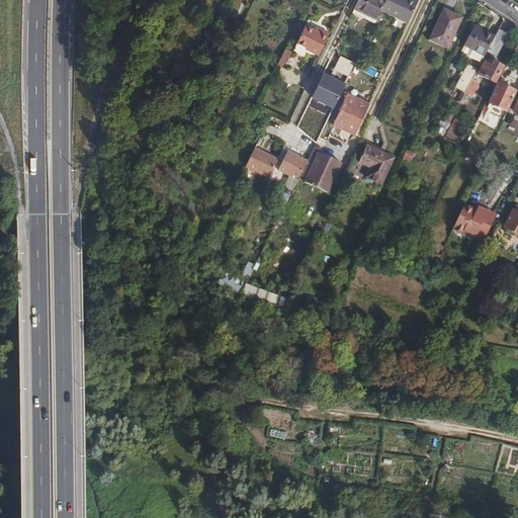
[(380,6),(383,0),(357,0),(353,9),(374,19),(380,6)]
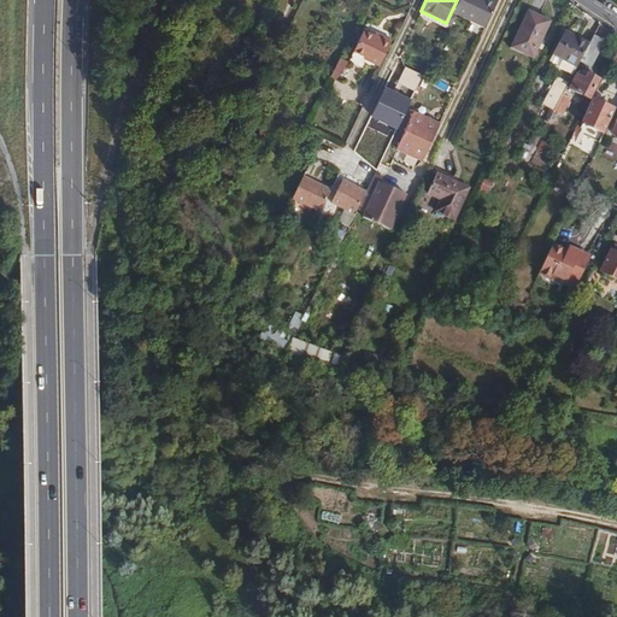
[(457,0),(453,7),(486,23),(492,11),(497,0),(457,0)]
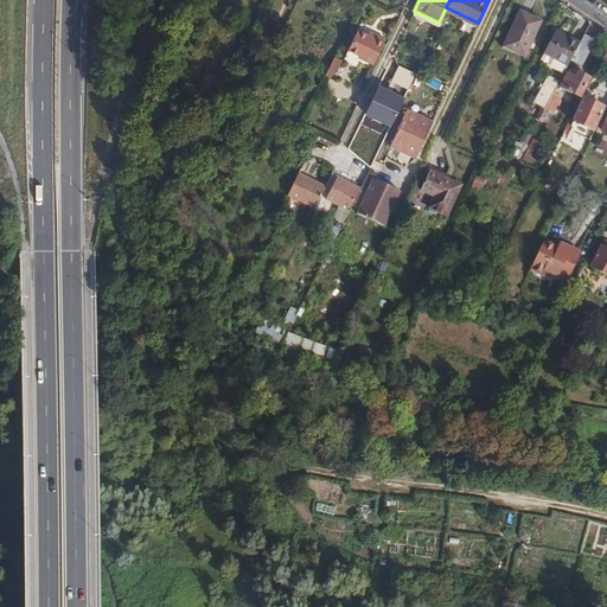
[(521,12),(503,48),(525,59),(543,23),(521,12)]
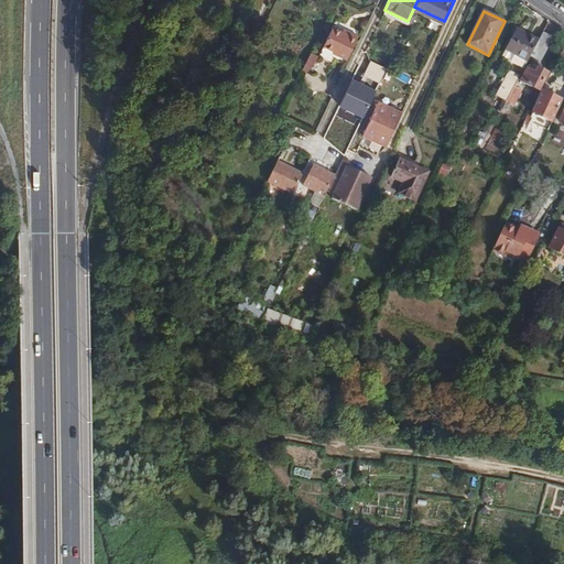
[(343,31),(332,25),(324,43),(347,55),(357,34),(344,26),(343,31)]
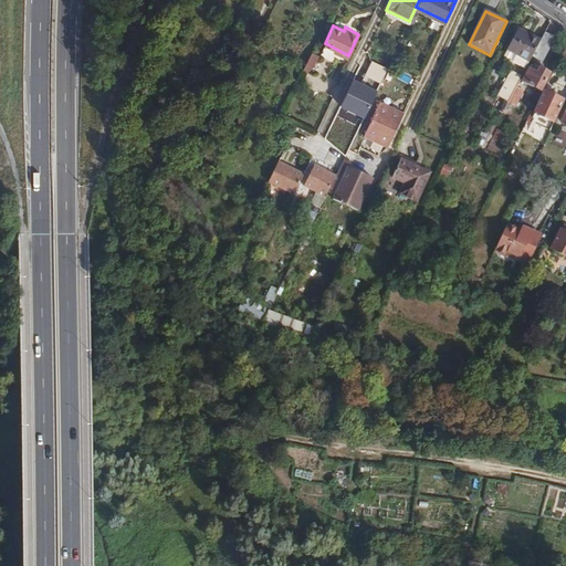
[(521,28),(505,55),(525,67),(532,55),(541,39),(521,28)]
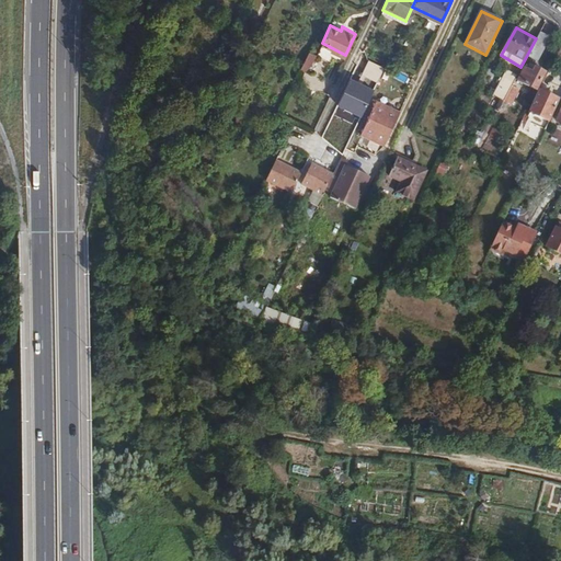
[(536,38),(527,55),(537,60),(550,35),(540,30),(536,38)]
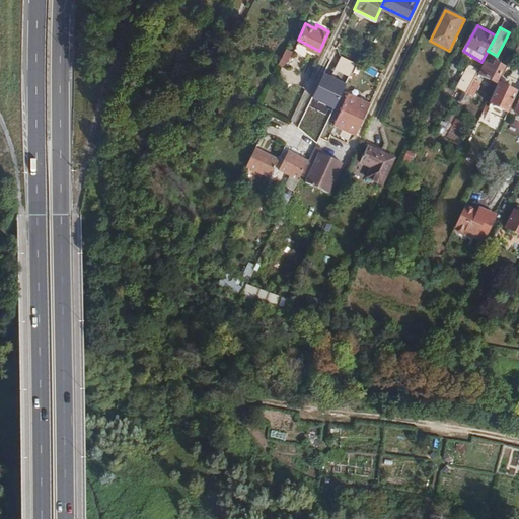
[(294,72),(311,53),(301,44),(284,64),(294,72)]
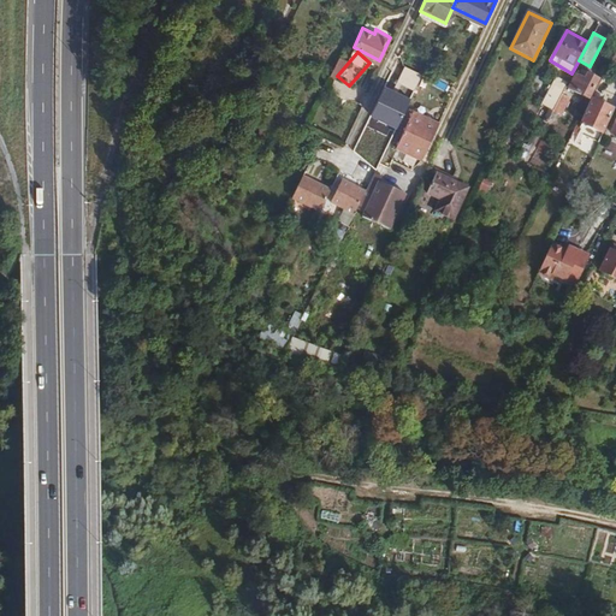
[(338,78),(347,60),(339,57),(331,75),(338,78)]
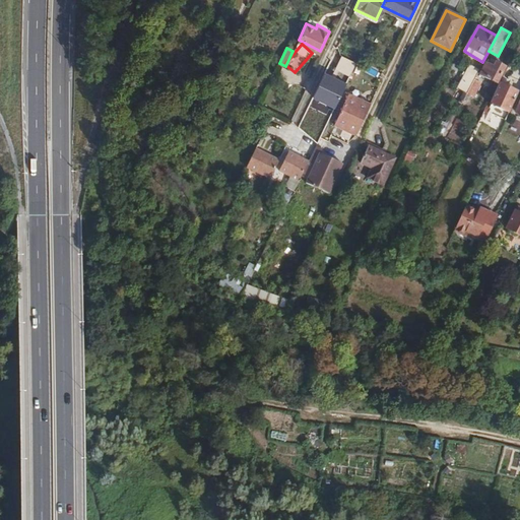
[(465,60),(460,58),(453,72),(463,77),(462,80),(464,81),(468,73),(475,76),(478,69),(464,61),(465,60)]
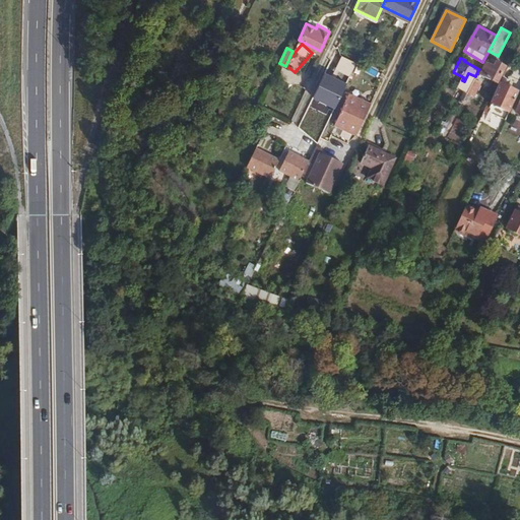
[(494,62),(488,59),(480,73),(497,81),(505,66),(495,61),(494,62)]
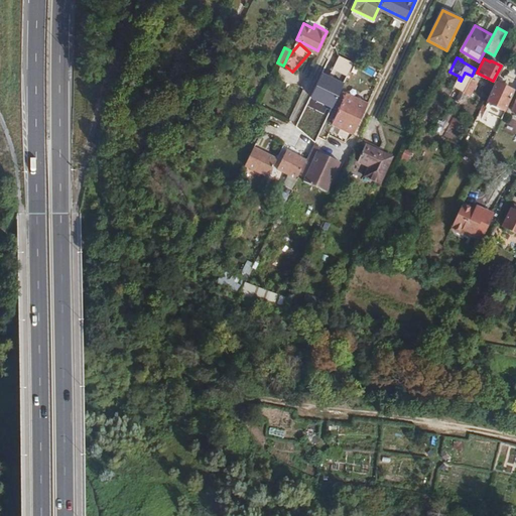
[(479,82),(471,78),(463,92),(471,96),(479,82)]
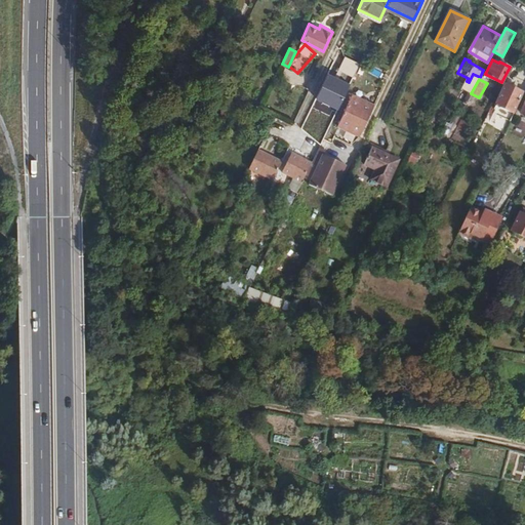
[(338,109),(346,94),(323,83),(316,97),(338,109)]
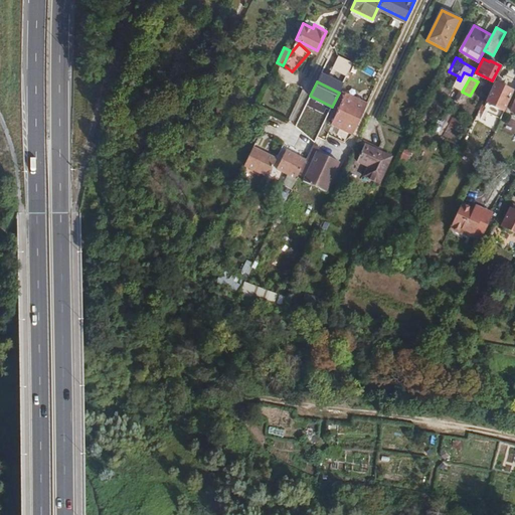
[(509,96),(493,88),(484,107),(500,115),(509,96)]
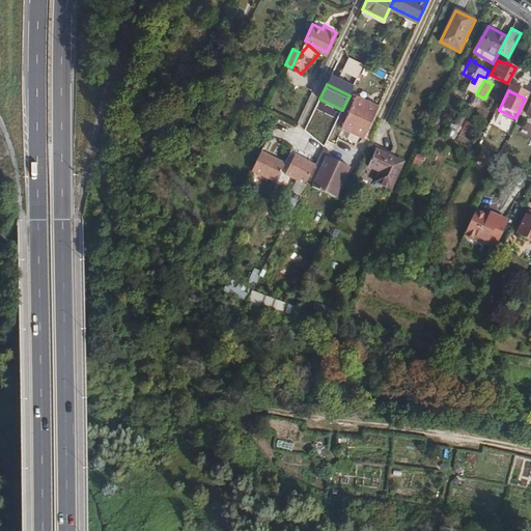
[(357,92),(341,124),(364,136),(380,104),(357,92)]
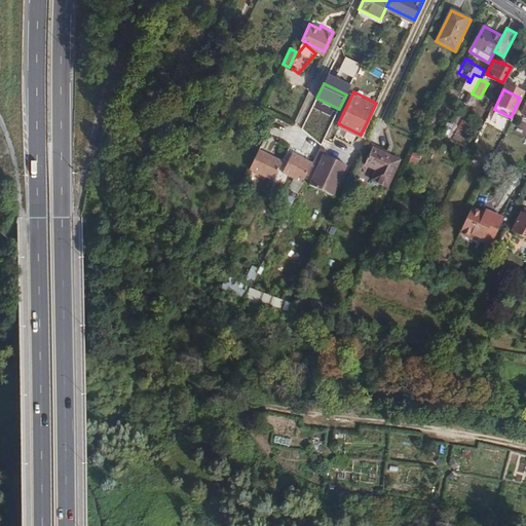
[(163,101),(157,113),(165,116),(172,105),(163,101)]
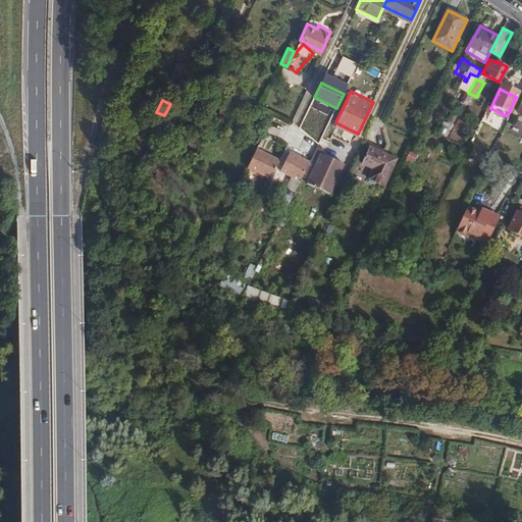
[(310,160),(303,174),(308,177),(307,181),(329,193),(345,163),(321,151),(323,147),(318,145),(310,160)]
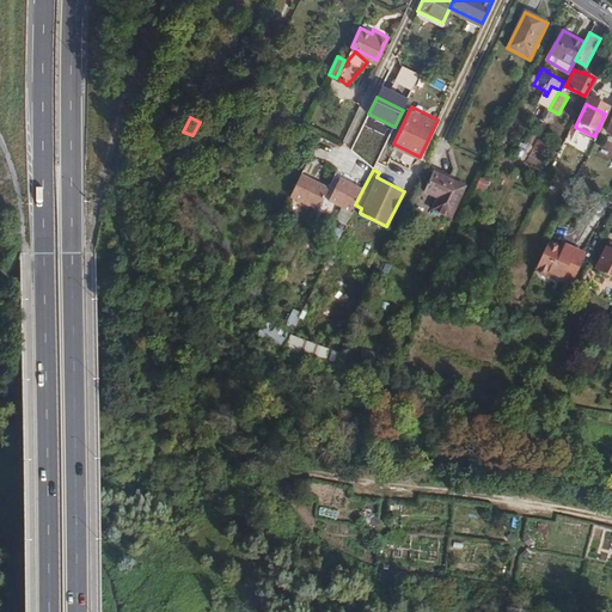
[(300,172),(288,194),(318,208),(329,187),(300,172)]
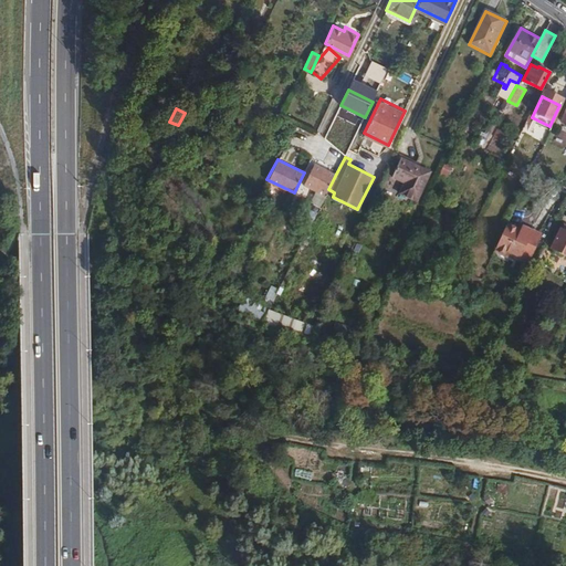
[(431,175),(400,160),(392,179),(405,185),(400,195),(417,203),(431,175)]
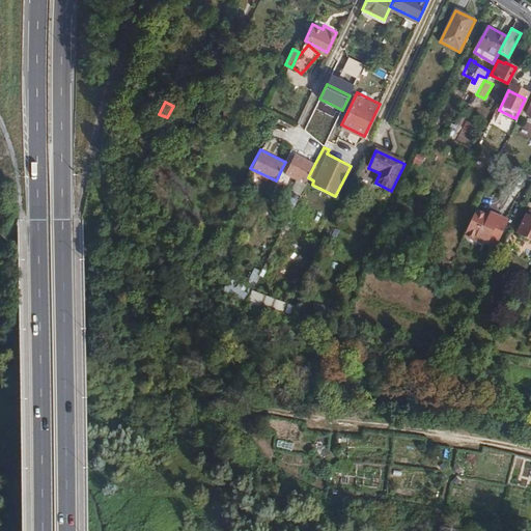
[(296,152),(285,173),(305,183),(308,177),(315,163),(296,152)]
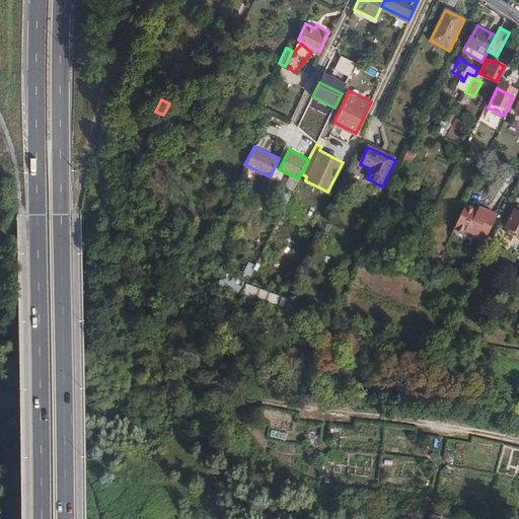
[(518,212),(512,208),(503,226),(518,233),(518,212)]
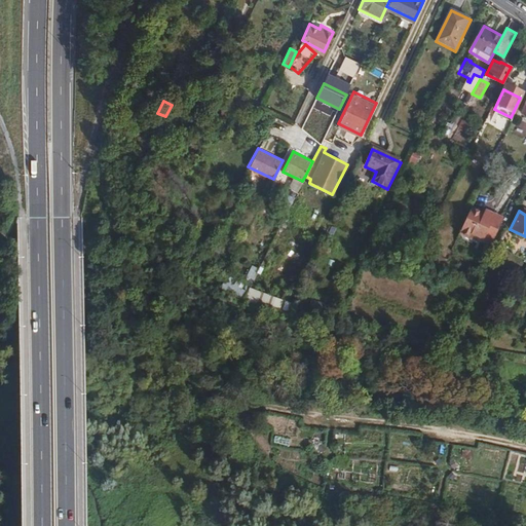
[(468,212),(456,236),(473,243),(475,240),(487,246),(498,221),(487,216),(486,220),(468,212)]
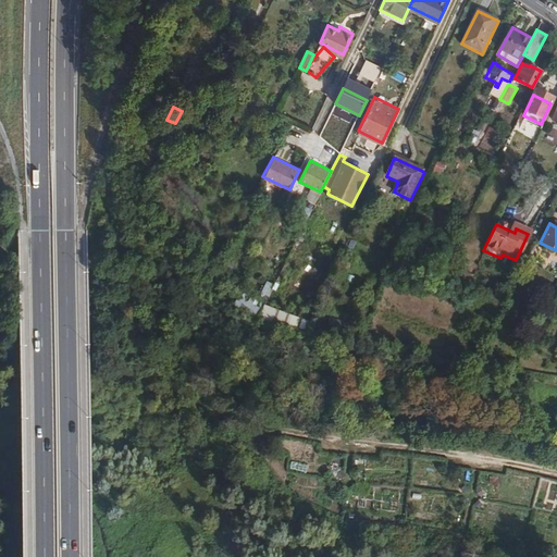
[(262,302),(257,317),(300,333),(306,320),(262,302)]
